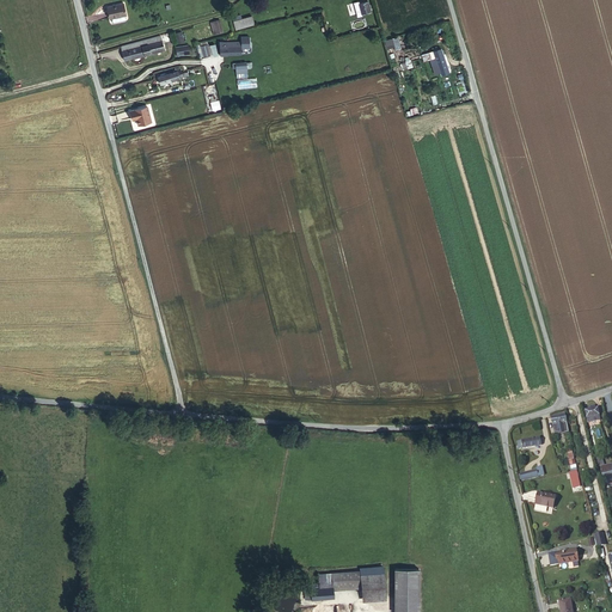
[(361,14),(371,12),(368,1),(359,4),(357,1),(354,2),(357,17),(362,16),(361,14)]
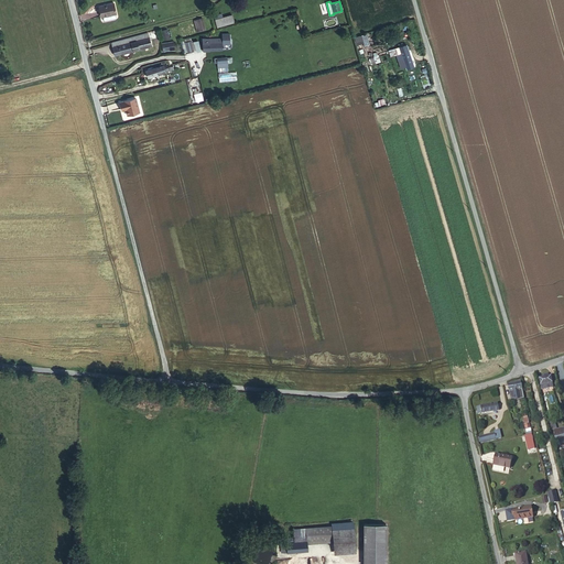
[(115,14),(116,13),(114,3),(99,6),(101,17),(102,17),(115,14)]
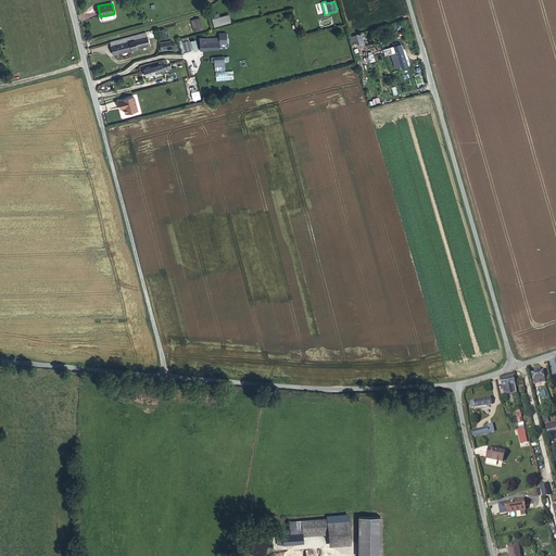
[(214,27),(231,22),(228,14),(212,20),(214,27)]
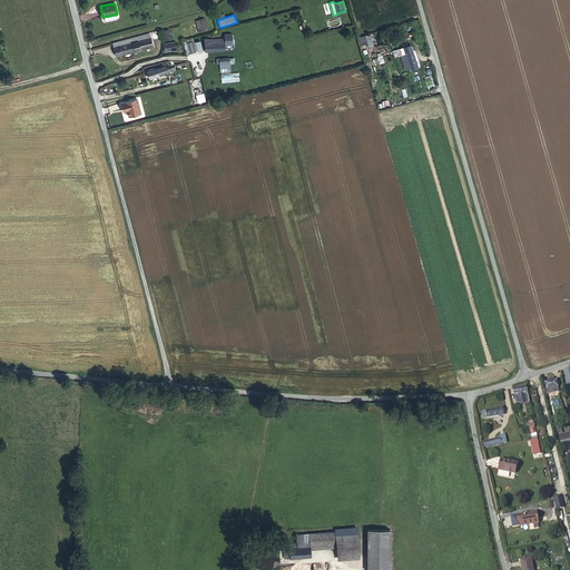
[(153,46),(149,32),(112,43),(116,56),(153,46)]
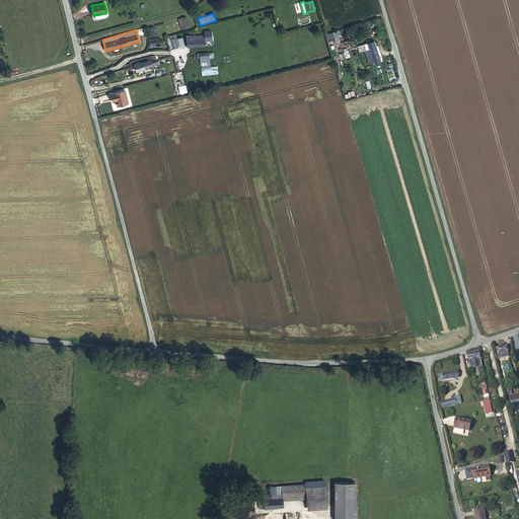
[(169,38),(171,48),(184,45),(181,34),(169,38)]
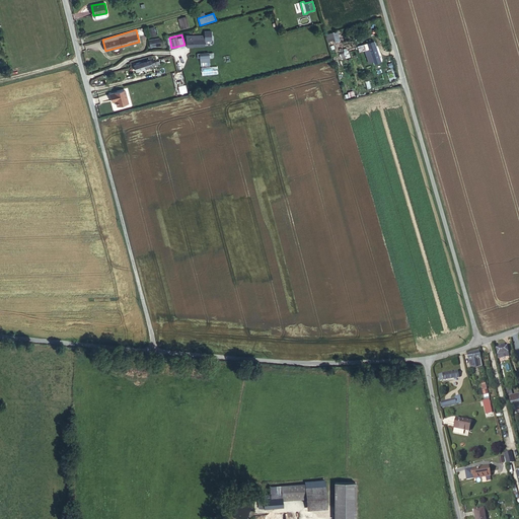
[(193,40),(187,40),(187,46),(205,46),(205,43),(205,38),(204,36),(199,36),(199,35),(193,35),(193,40)]
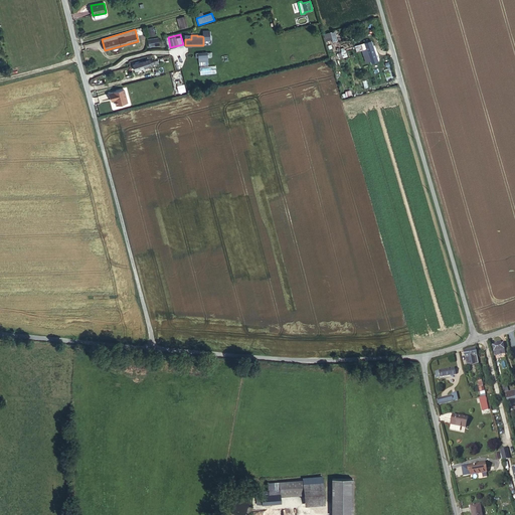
[(154,45),(154,40),(158,40),(158,37),(147,38),(148,45),(154,45)]
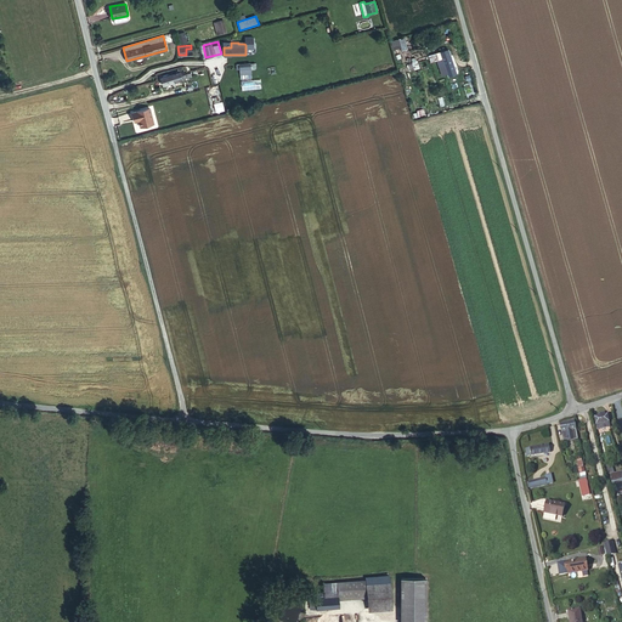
[(456,74),(453,66),(452,62),(447,49),(444,50),(444,47),(440,49),(440,51),(437,52),(439,56),(441,55),(445,66),(439,67),(442,75),(447,73),(448,77),(456,74)]
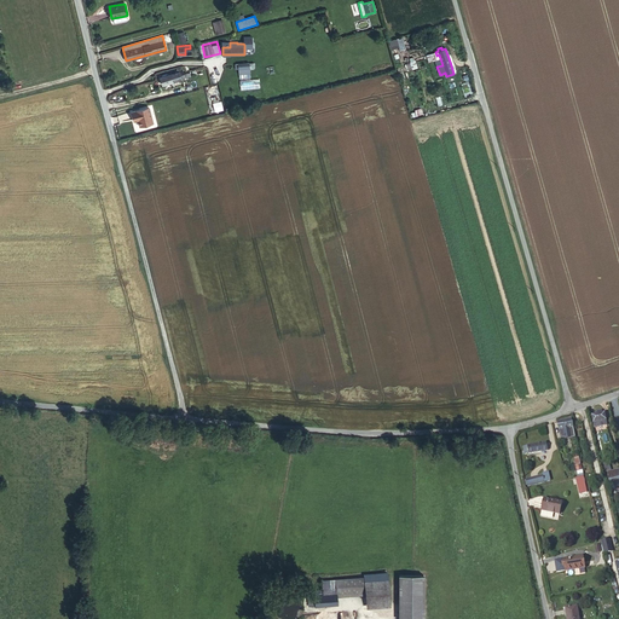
[(162,85),(185,77),(191,76),(190,73),(184,74),(183,70),(160,77),(162,85)]
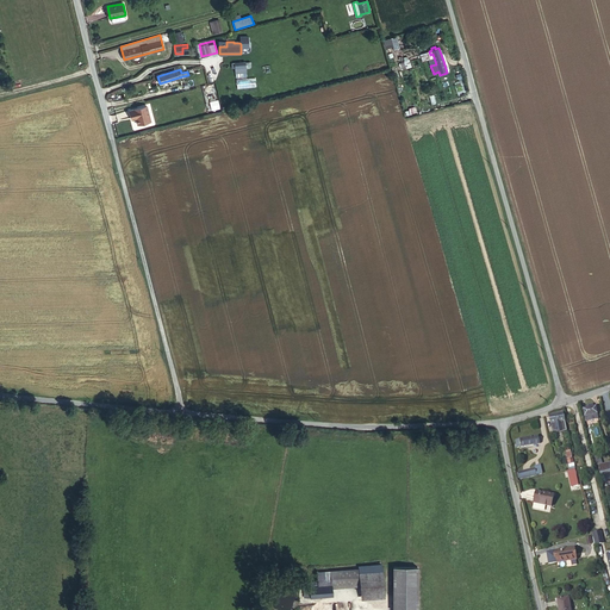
[(147,105),(130,110),(131,116),(136,114),(137,118),(138,124),(151,120),(147,105)]
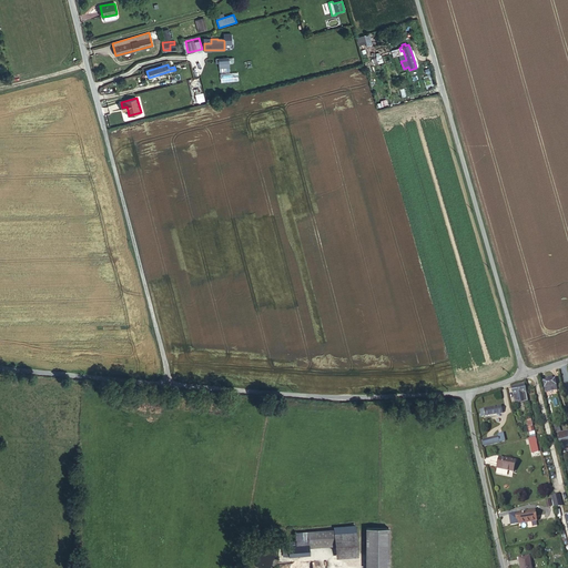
[(554,386),(556,385),(555,379),(544,382),(546,392),(555,391),(554,386)]
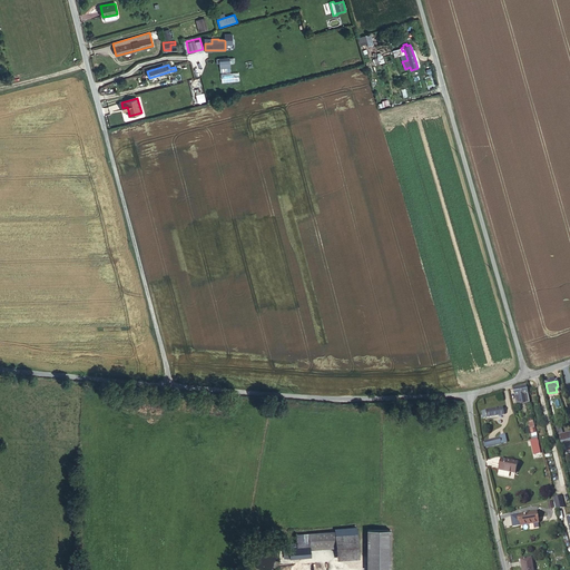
[(528,393),(527,386),(513,389),(514,395),(517,395),(528,393)]
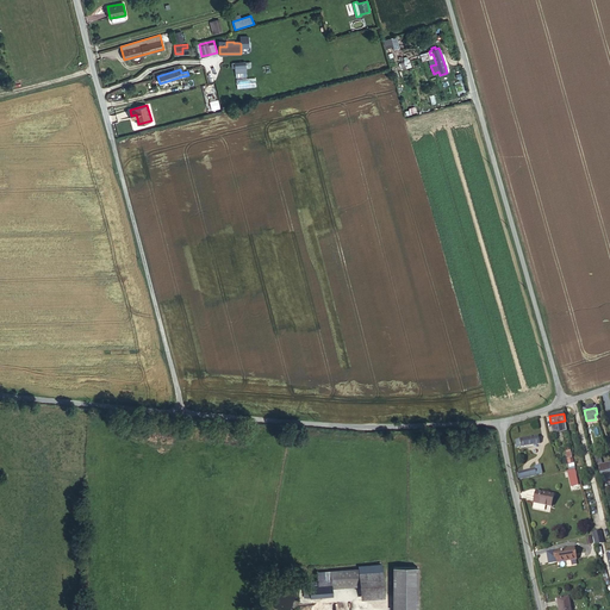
[(565,421),(553,423),(553,425),(552,425),(553,433),(558,431),(561,430),(561,433),(566,431),(565,421)]
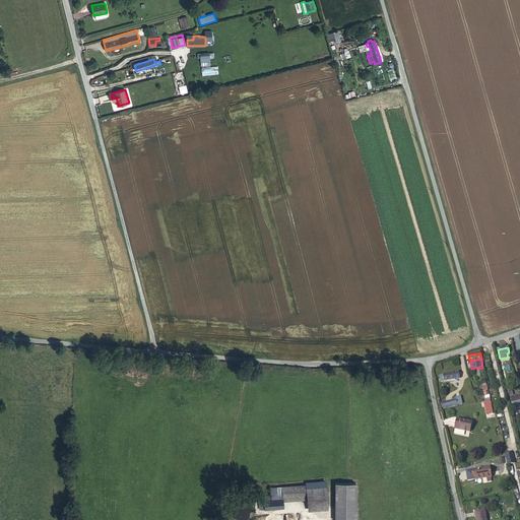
[(440,375),(441,382),(460,379),(459,372),(440,375)]
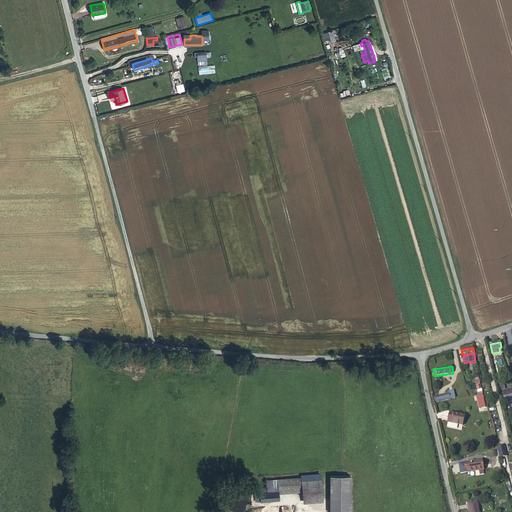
[(511,388),(502,390),(504,397),(511,394),(511,388)]
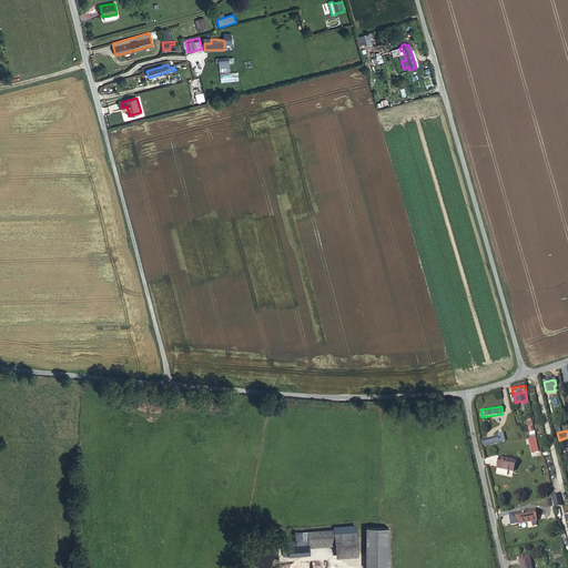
[(514,472),(516,462),(499,457),(497,468),(514,472)]
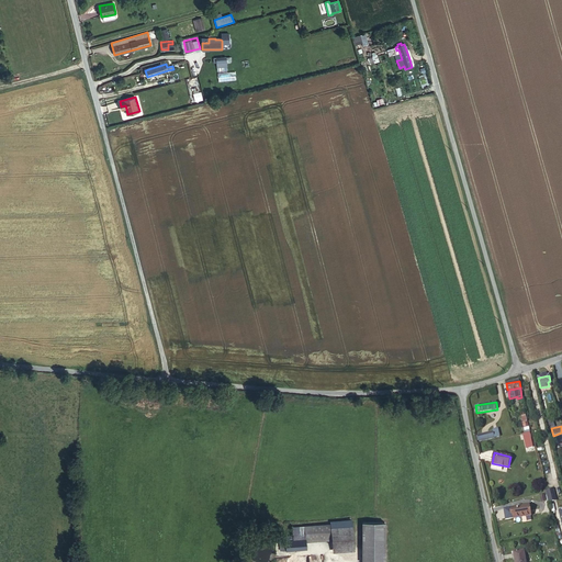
[(553,493),(546,495),(549,505),(557,504),(553,493)]
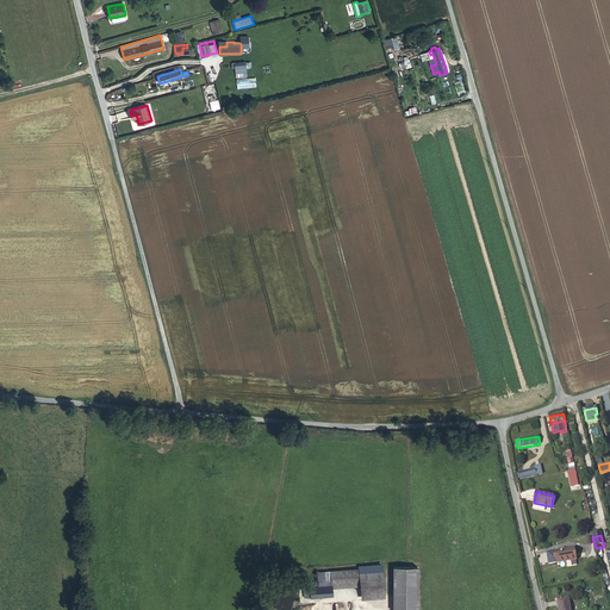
[(577,559),(574,548),(556,552),(558,562),(577,559)]
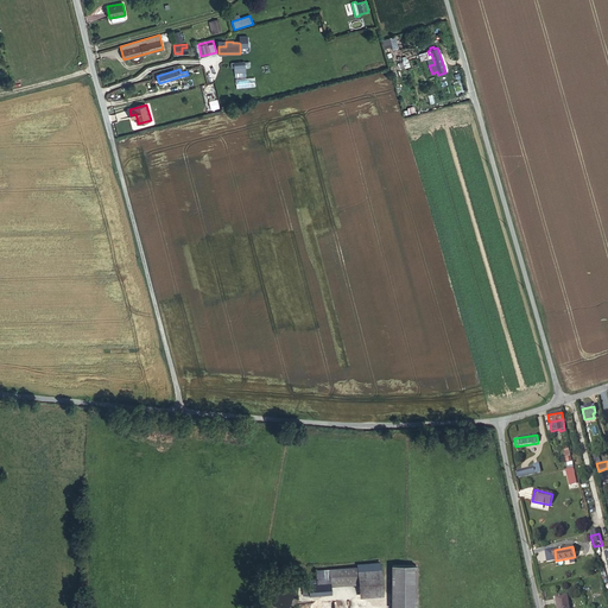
[(358,564),(358,567),(360,582),(360,591),(382,590),(380,563),(358,564)]
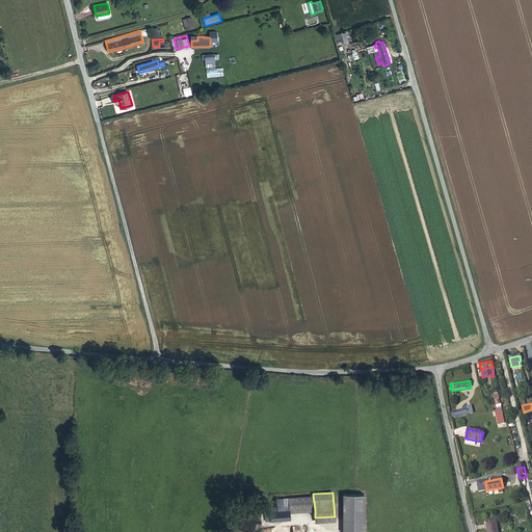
[(313,496),(289,498),(289,510),(289,511),(315,509),(313,496)]
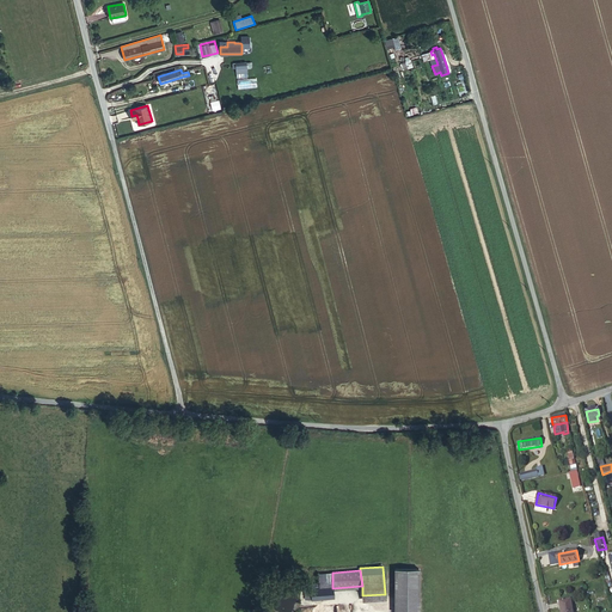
[(318,574),(319,583),(319,588),(332,587),(332,573),(318,574)]
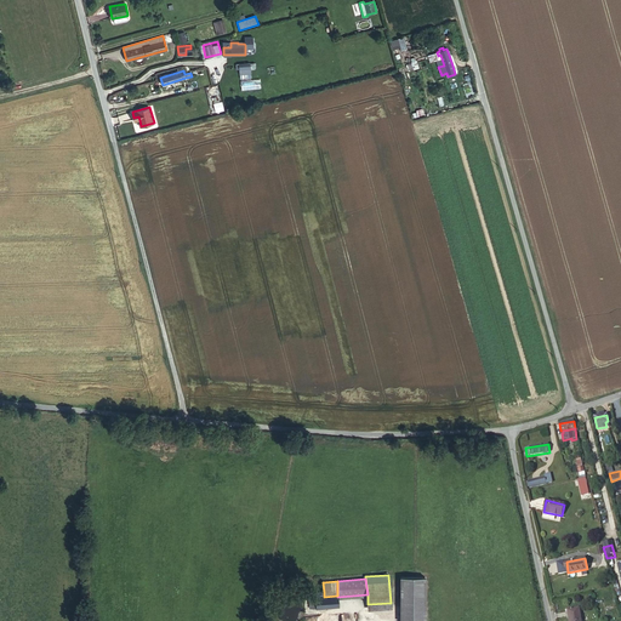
[(414,620),(414,610),(414,588),(400,588),(399,620),(414,620)]
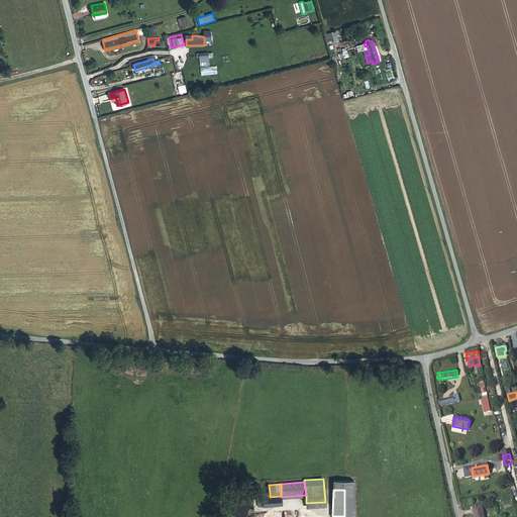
[(270,497),(263,498),(257,499),(257,506),(264,506),(282,505),(281,497),(281,496),(270,497)]
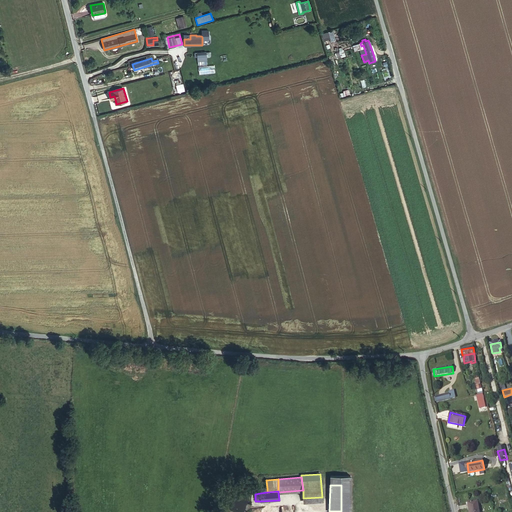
[(478,511),(477,501),(468,503),(469,511),(478,511)]
